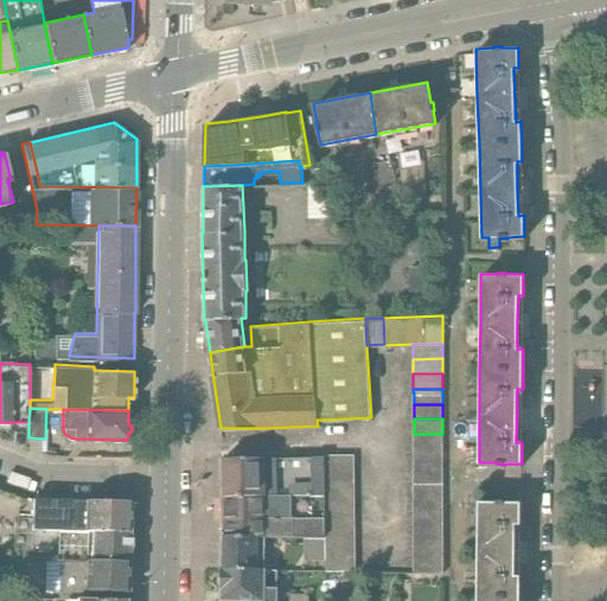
[(414,434),(414,449),(442,449),(442,434),(414,434)]
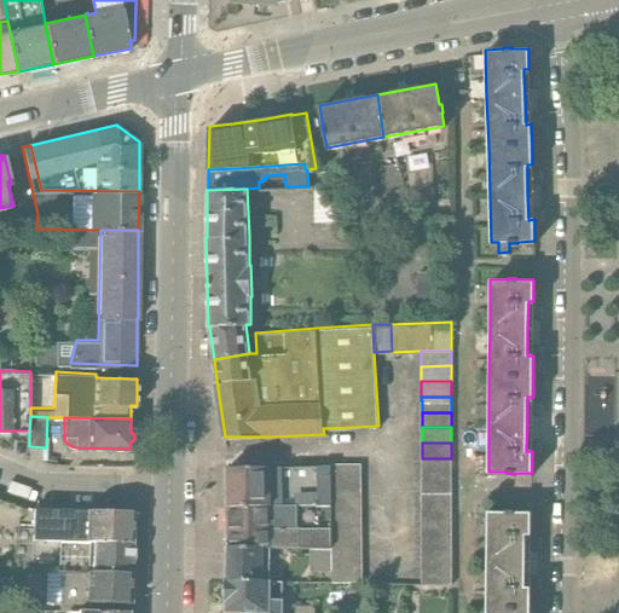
[(422,458),(422,474),(452,473),(451,458),(422,458)]
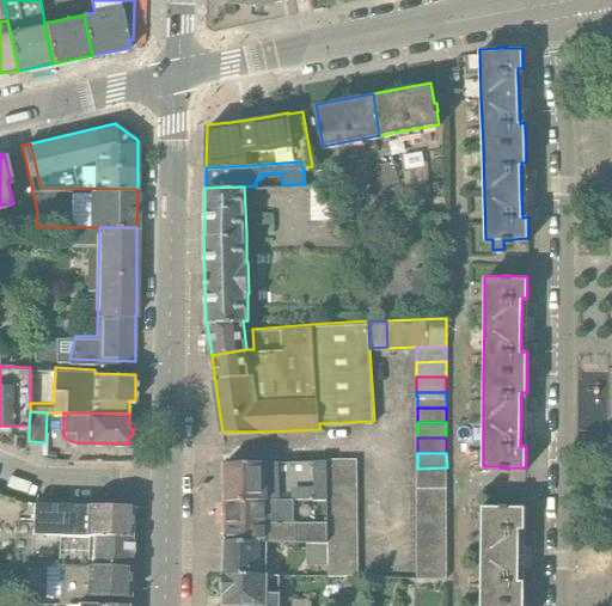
[(328,455),(328,471),(357,470),(357,455),(328,455)]
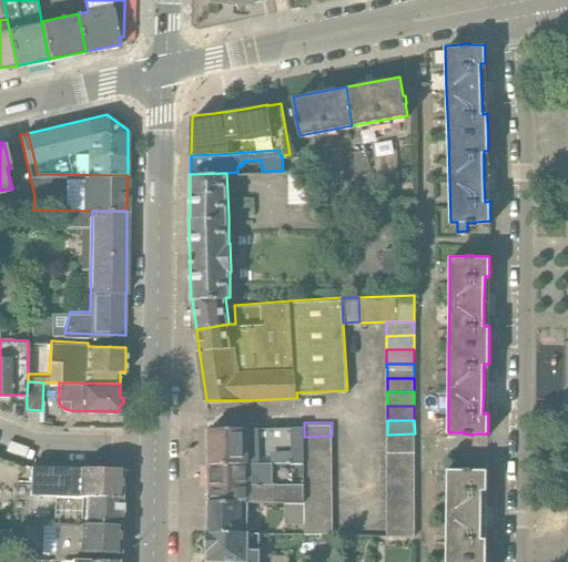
[(208,462),(292,460),(292,426),(249,427),(249,426),(247,426),(247,427),(208,428),(208,462)]
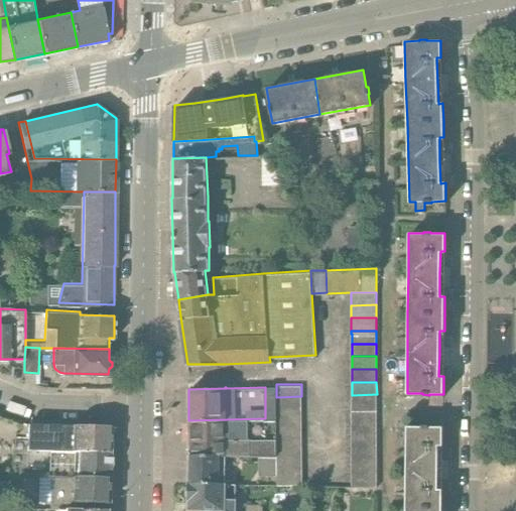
[(377,407),(377,394),(352,395),(352,407),(377,407)]
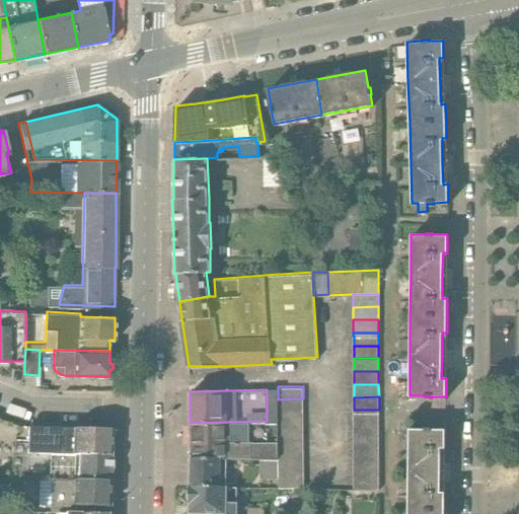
[(278,399),(278,412),(303,412),(303,398),(278,399)]
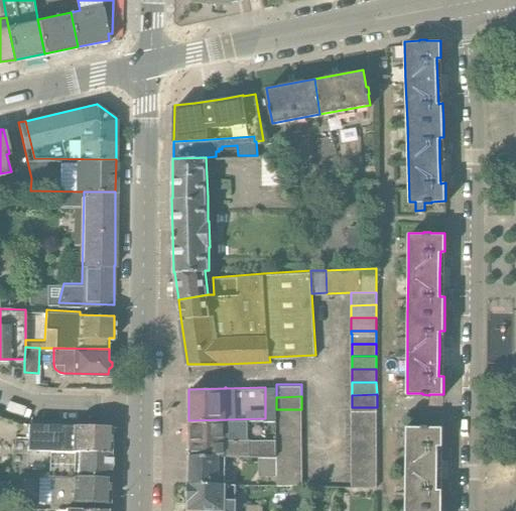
[(352,407),(352,420),(377,420),(377,407),(352,407)]
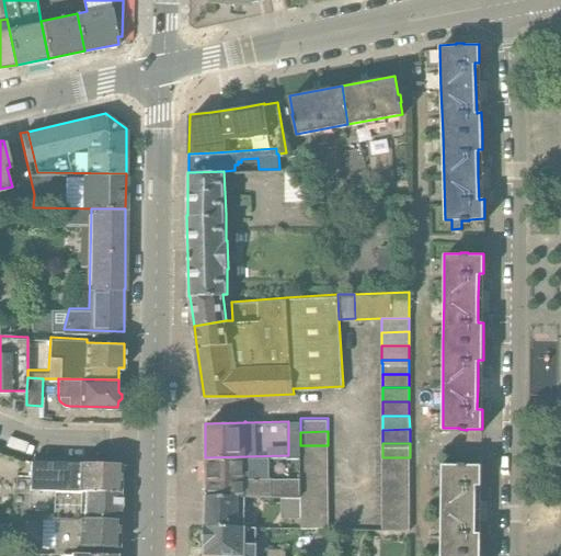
[(300,445),(300,455),(300,458),(328,458),(328,445),(300,445)]
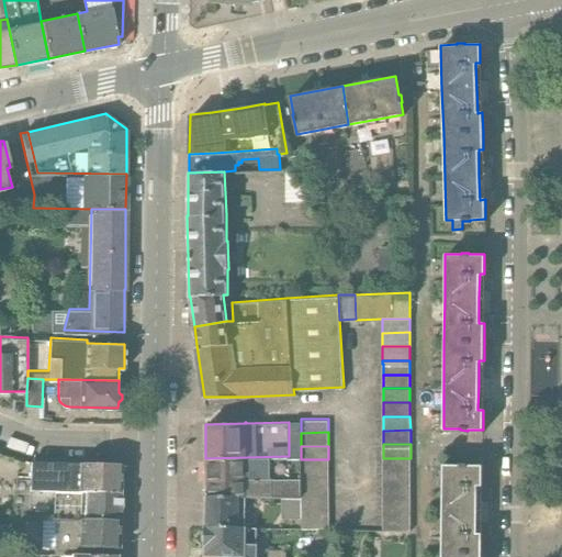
[(0,511),(22,512),(25,488),(30,460),(0,448),(0,511)]
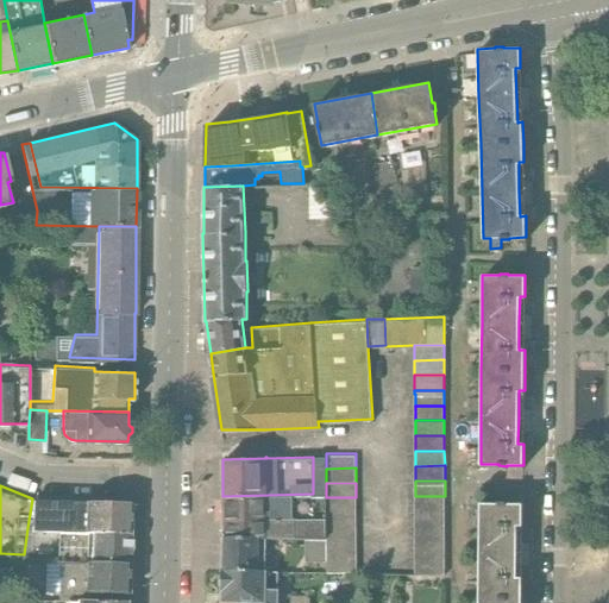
[(265,535),(327,536),(327,526),(326,512),(326,497),(326,494),(313,494),(223,496),(223,535),(265,535)]
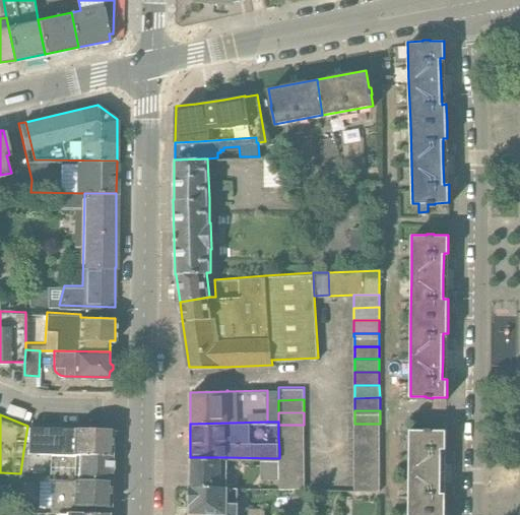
[(354,424),(354,437),(380,437),(380,424),(354,424)]
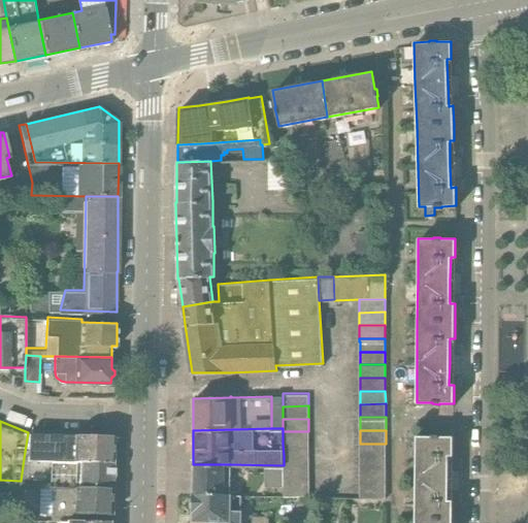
[(283,431),(283,444),(308,444),(308,431),(283,431)]
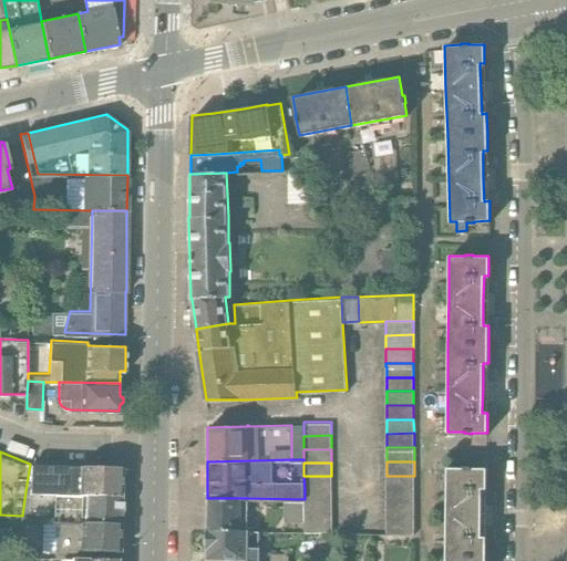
[(26,491),(121,495),(122,466),(30,464),(26,491)]
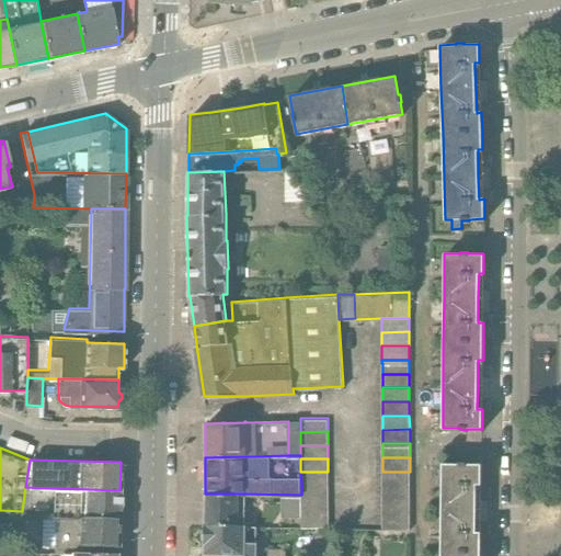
[(442,551),(441,555),(480,555),(480,552),(481,532),(476,532),(477,508),(477,483),(481,483),(481,464),(467,463),(467,462),(458,462),(458,463),(442,463),(442,507),(442,551)]
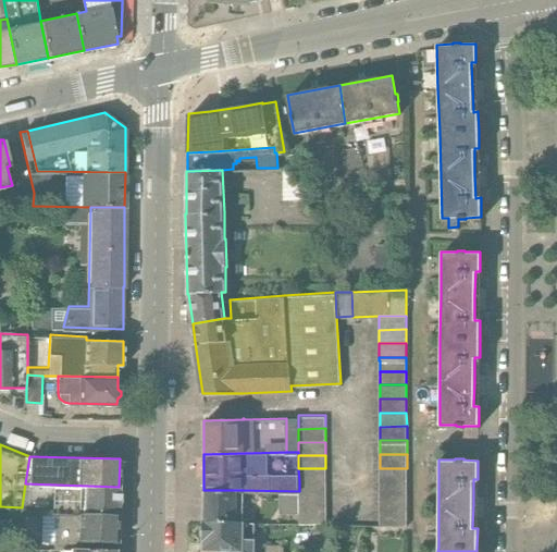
[(298,468),(299,481),(325,481),(325,468),(298,468)]
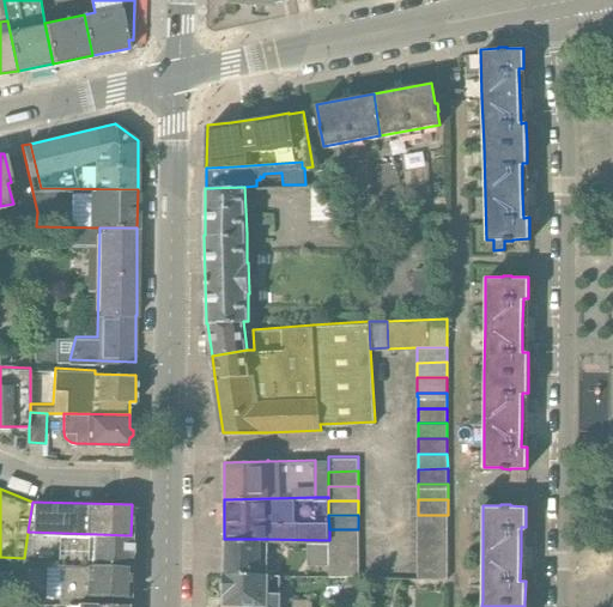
[(448,529),(448,515),(418,515),(418,530),(448,529)]
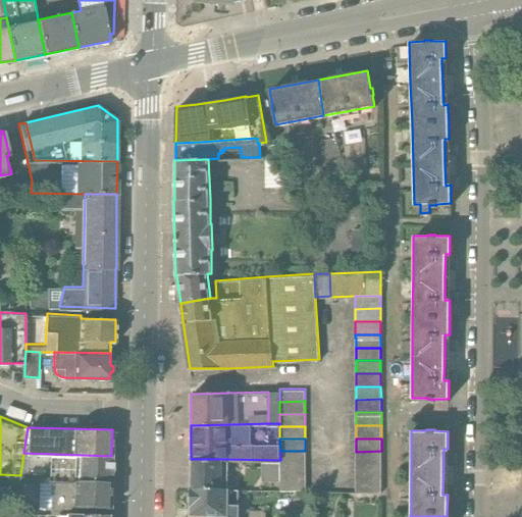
[(280,451),(280,460),(280,463),(306,463),(305,451),(280,451)]
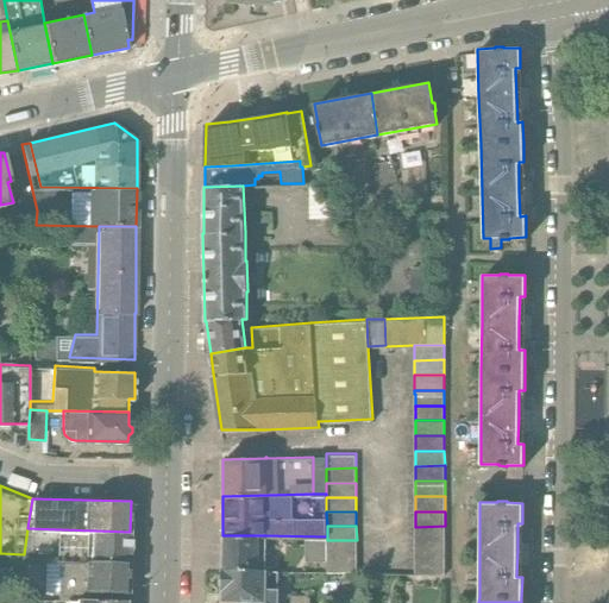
[(415,527),(415,541),(445,541),(445,526),(415,527)]
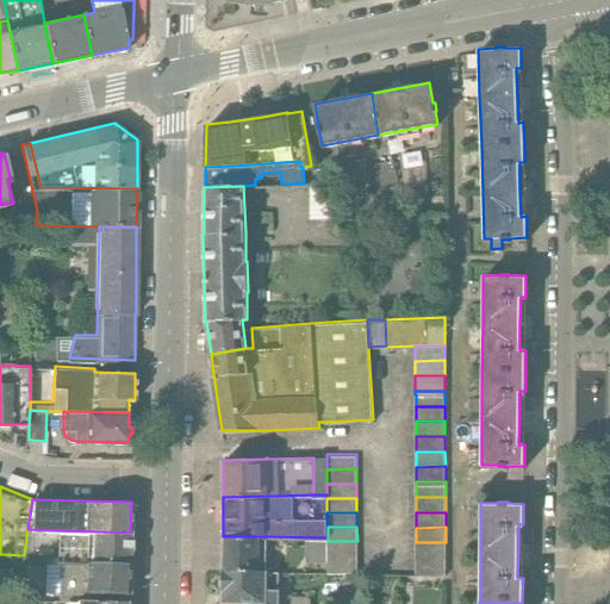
[(87,561),(129,562),(130,533),(27,529),(24,555),(24,560),(75,560),(75,564),(87,564),(87,561)]
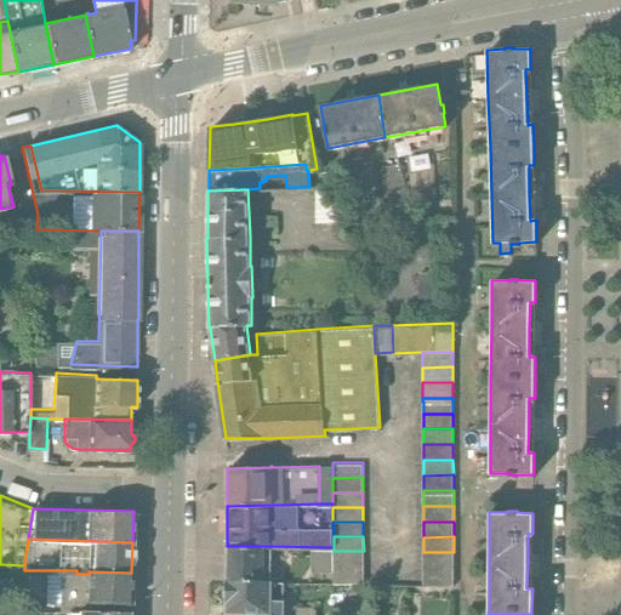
[(227,580),(271,580),(271,546),(227,546),(227,580)]
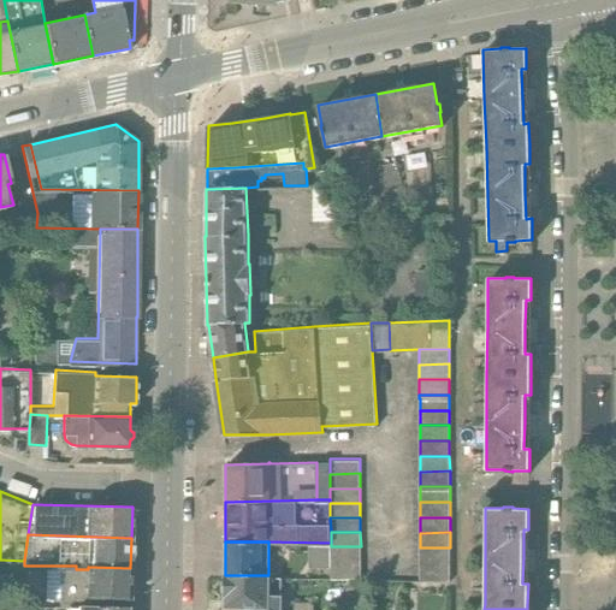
[(361,561),(361,546),(331,546),(331,561),(361,561)]
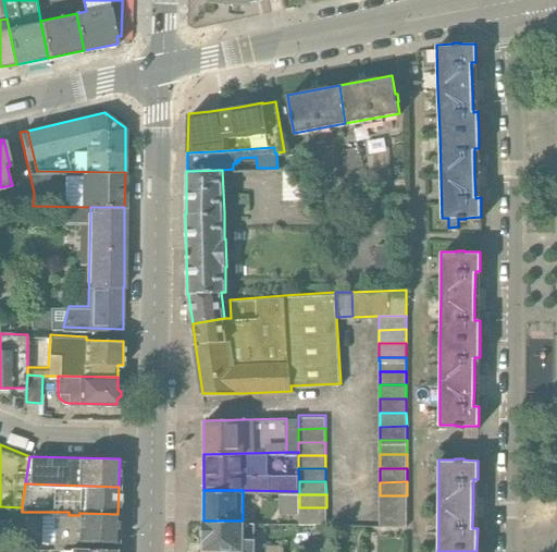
[(407,510),(407,495),(380,495),(380,510),(407,510)]
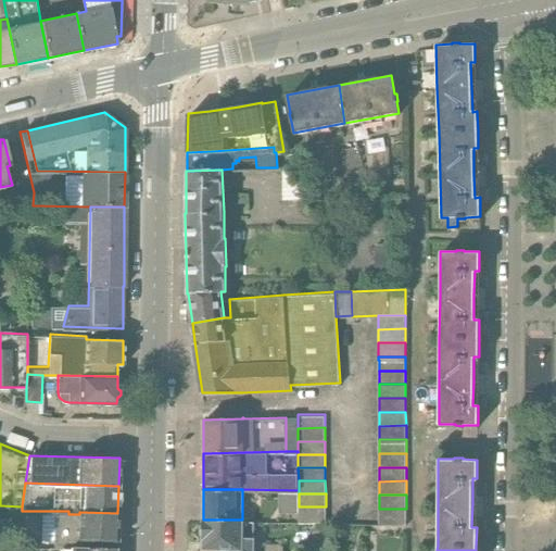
[(326,506),(299,506),(298,521),(326,521),(326,506)]
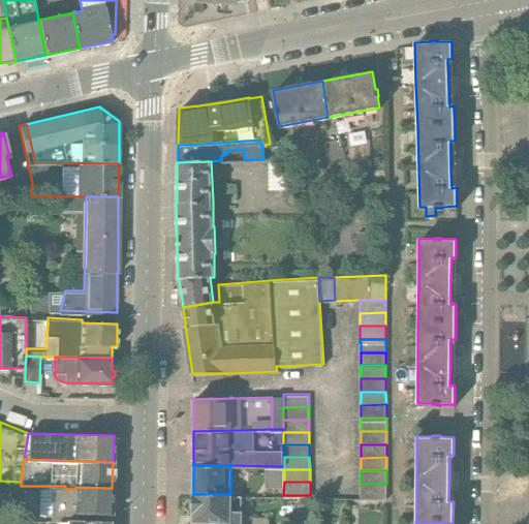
[(386,484),(361,484),(361,497),(386,497),(386,484)]
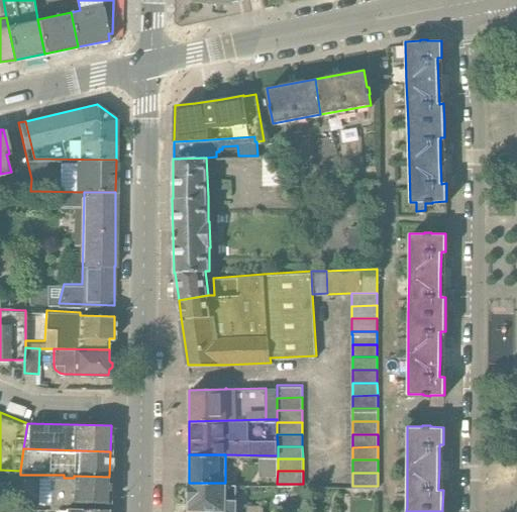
[(67,501),(109,503),(109,477),(74,476),(74,478),(64,478),(64,490),(68,491),(67,501)]
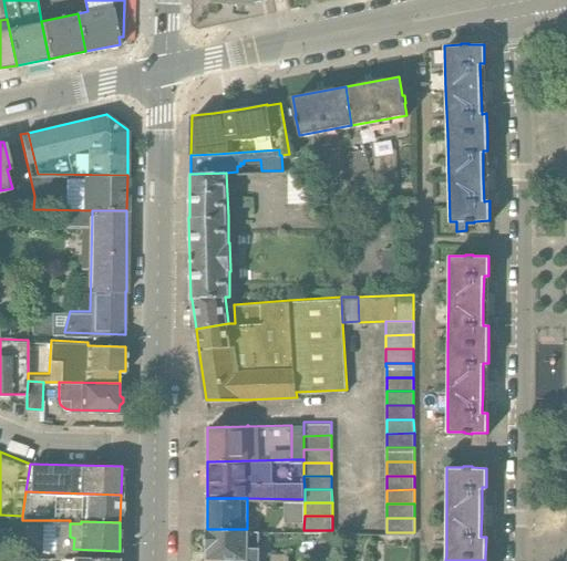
[(237,560),(259,560),(260,530),(247,529),(207,529),(207,559),(238,559),(237,560)]
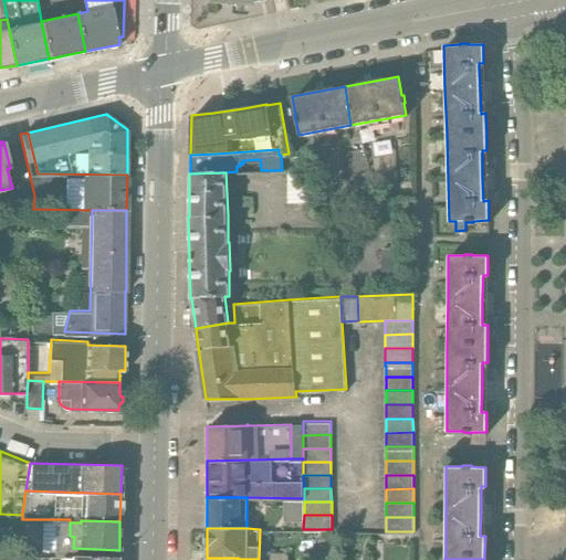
[(269,559),(289,559),(289,552),(285,552),(285,550),(270,550),(269,559)]
